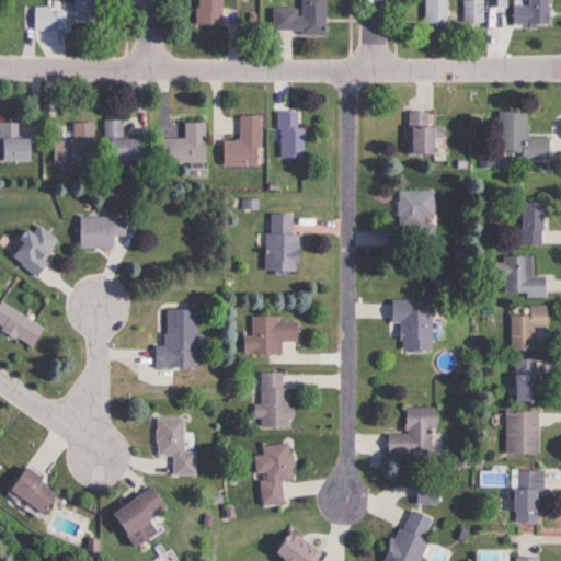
[(94,23),(93,0),(73,0),(73,23),(94,23)]
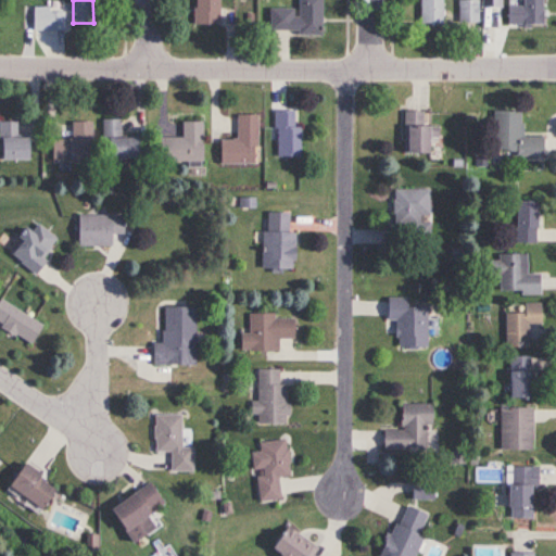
[(218,25),(217,0),(193,0),(194,25),(218,25)]
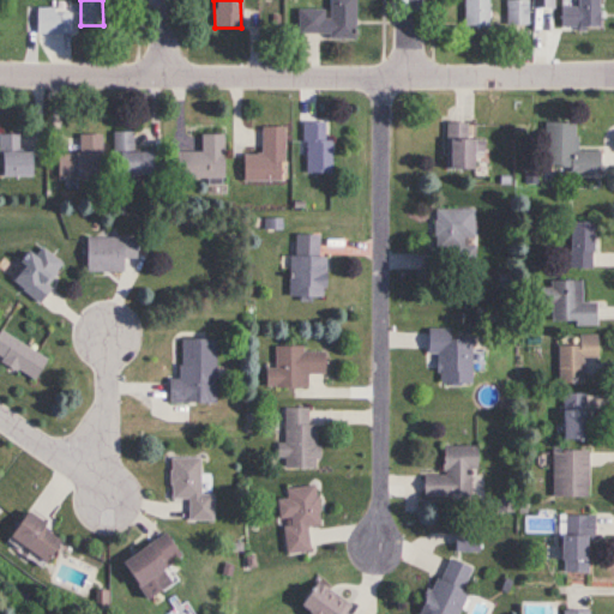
[(354,0),(325,0),(325,12),(299,11),(298,36),(354,37),(354,0)]
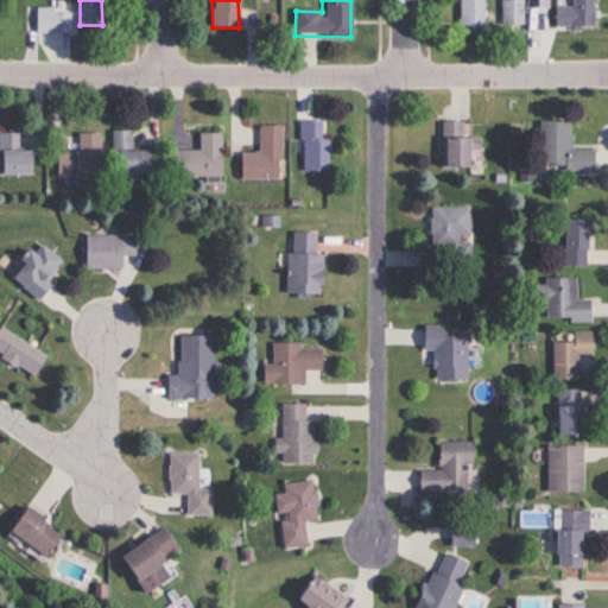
[(458,0),(458,27),(485,27),(485,0),(458,0)]
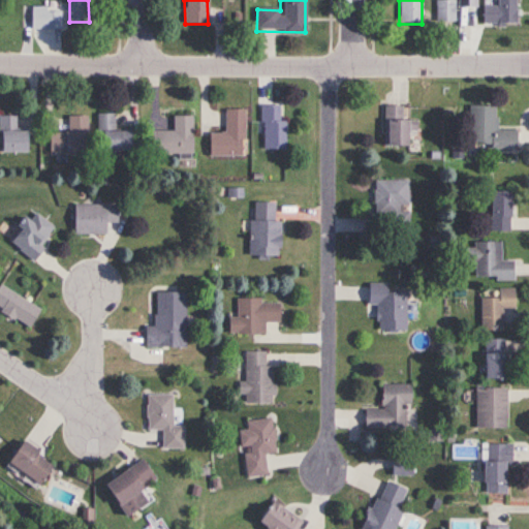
[(455,0),(436,0),(436,23),(455,23),(455,0)]
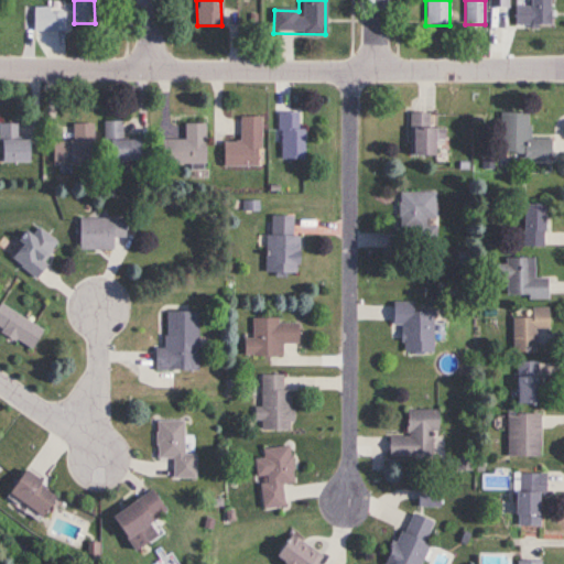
[(514,6),(514,26),(551,26),(550,0),(529,0),(530,6),(514,6)]
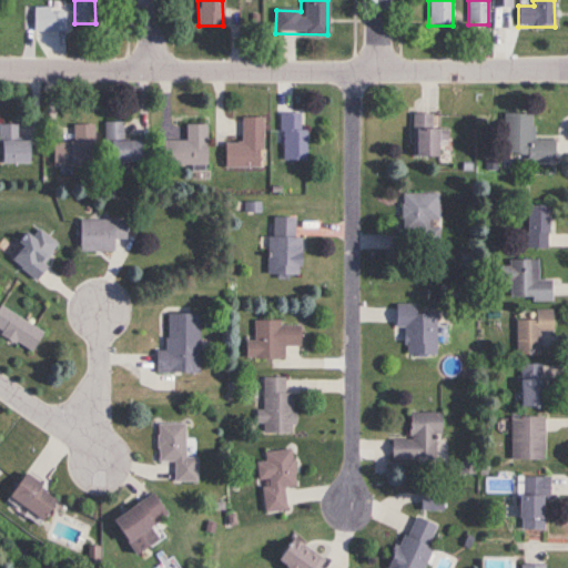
[(49,29),(64,29),(64,14),(49,14),(49,29)]
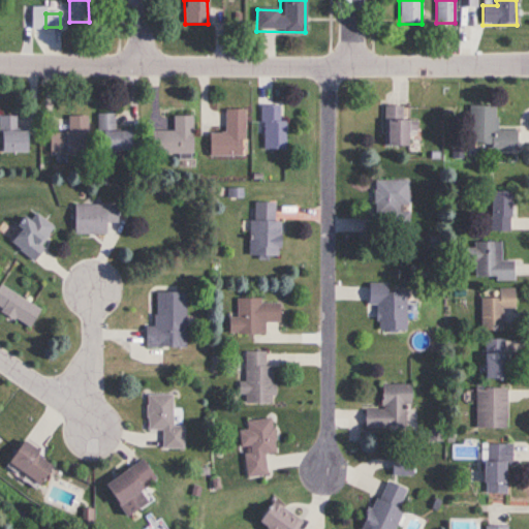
[(261,149),(284,149),(284,105),(261,105),(261,149)]
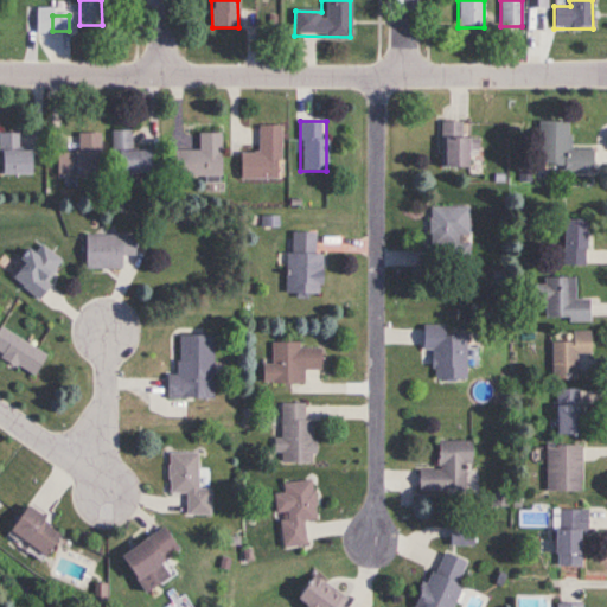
[(441,167),(471,167),(471,139),(462,139),(462,121),(441,121),(441,167)]
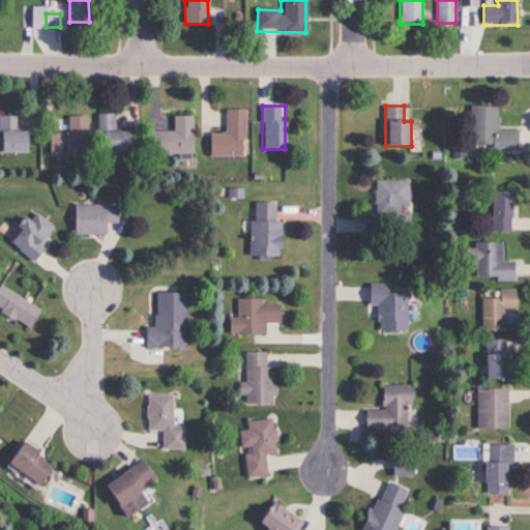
[(498,130),(498,106),(470,106),(470,148),(517,147),(517,129),(498,130)]
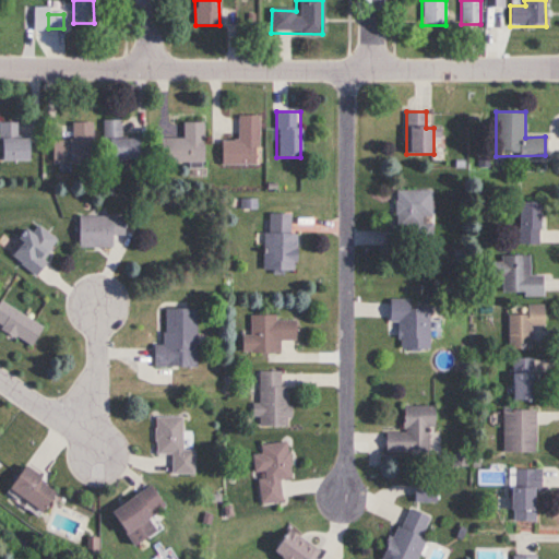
[(221,165),(259,165),(259,115),(237,115),(237,140),(221,140),(221,165)]
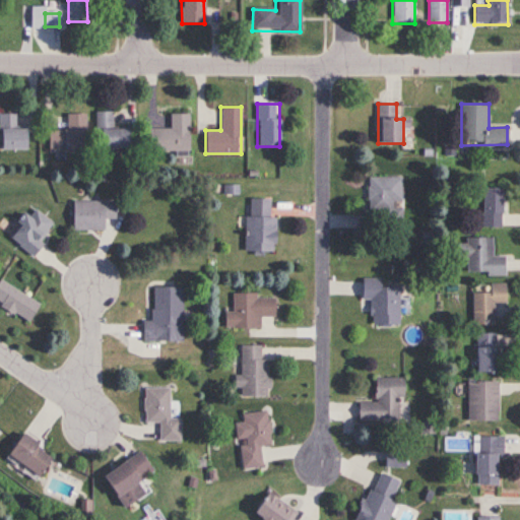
[(96,111),(96,148),(129,147),(129,128),(112,128),(112,111),(96,111)]
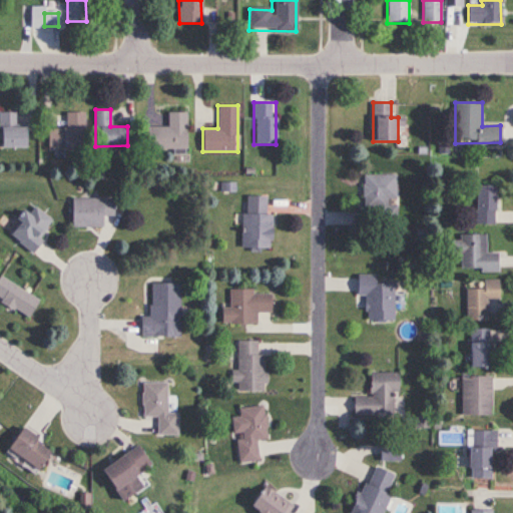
[(15,126),(15,111),(0,111),(0,146),(26,146),(26,126),(15,126)]
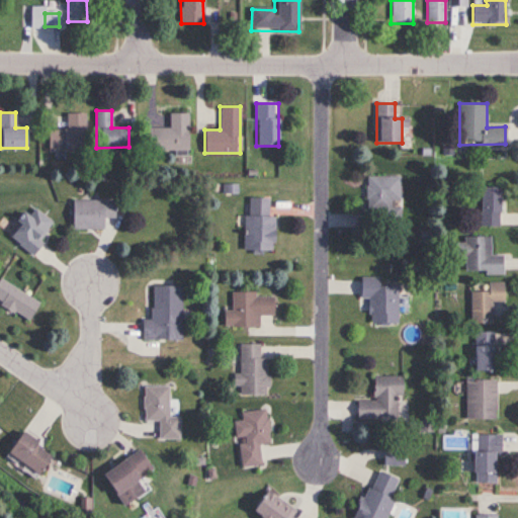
[(48,151),(84,152),(85,113),(66,113),(66,130),(48,128),(48,151)]
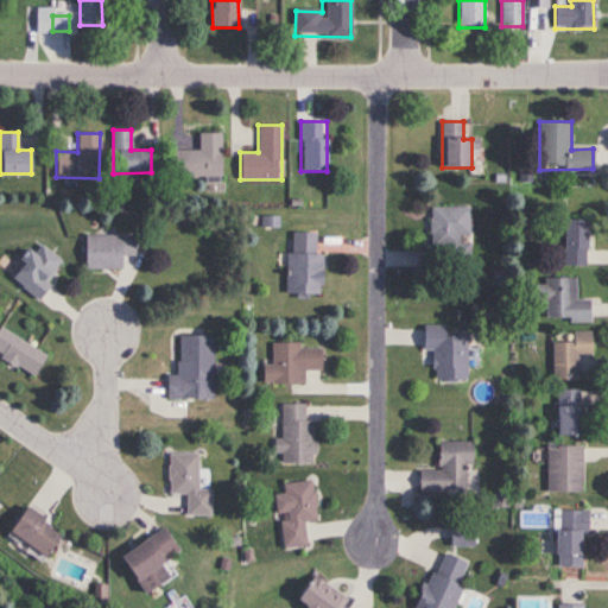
[(222,133),(197,133),(197,150),(173,150),(173,177),(222,177),(222,133)]
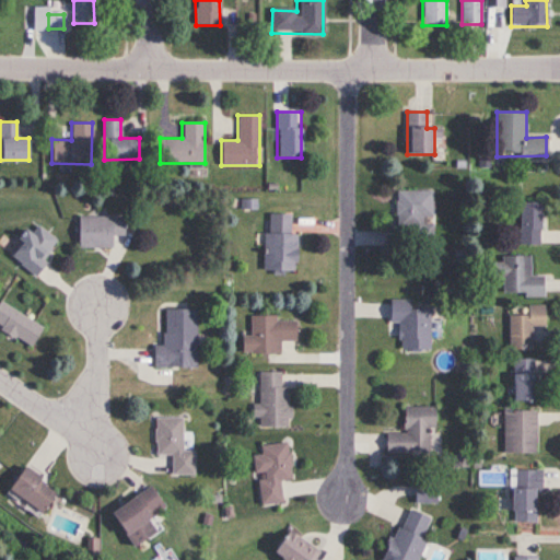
[(423,190),(397,189),(396,236),(430,237),(430,224),(422,224),(423,190)]
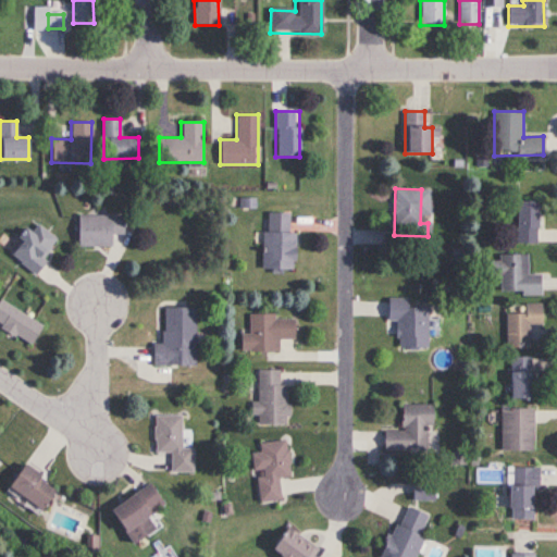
[(515,243),(537,243),(537,200),(515,200),(515,243)]
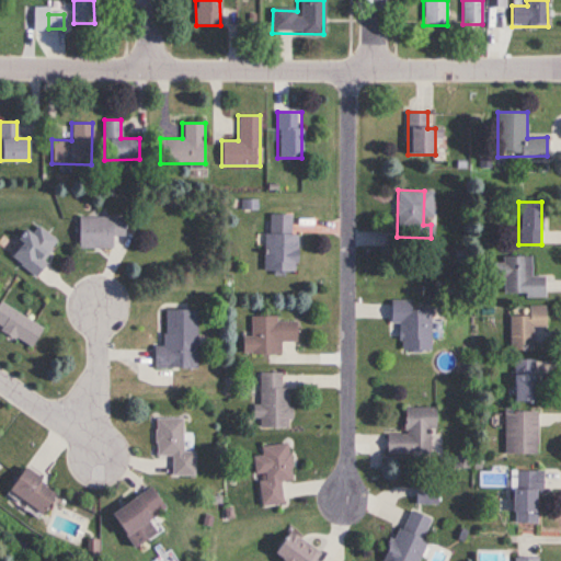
[(265,272),(296,272),(296,232),(292,232),(292,214),(265,214),(265,272)]
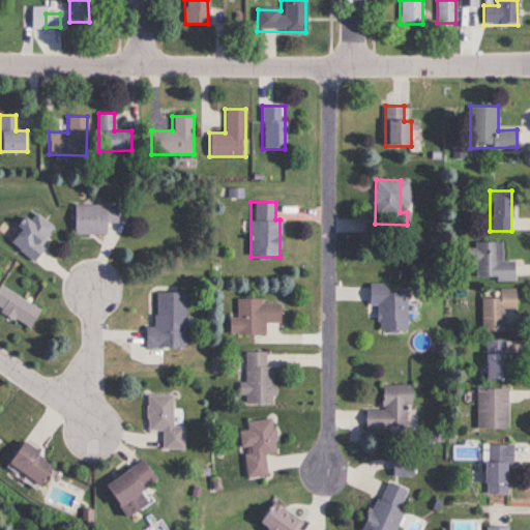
[(106,223),(117,223),(117,204),(72,204),(72,234),(106,234),(106,223)]
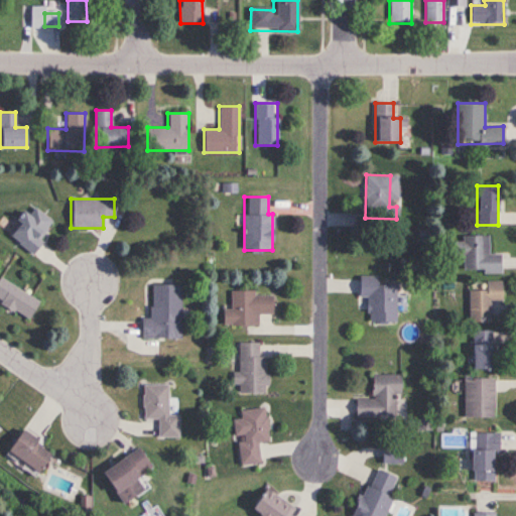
[(28,215),(24,212),(7,234),(30,253),(54,223),(35,207),(28,215)]
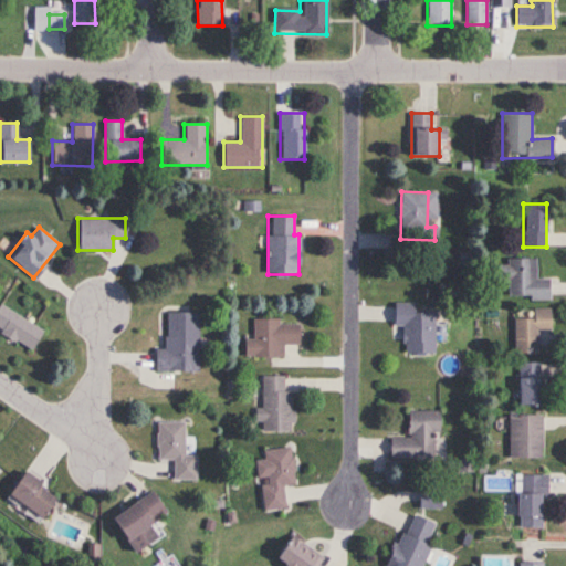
[(535,260),(499,260),(499,281),(507,281),(507,299),(549,297),(549,279),(536,279),(535,260)]
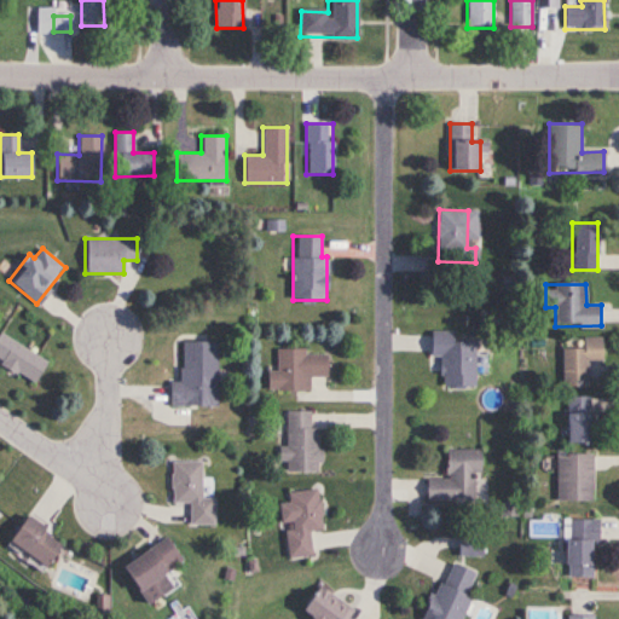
[(474,387),(474,342),(453,342),(453,331),(431,331),(431,356),(443,356),(443,387),(474,387)]
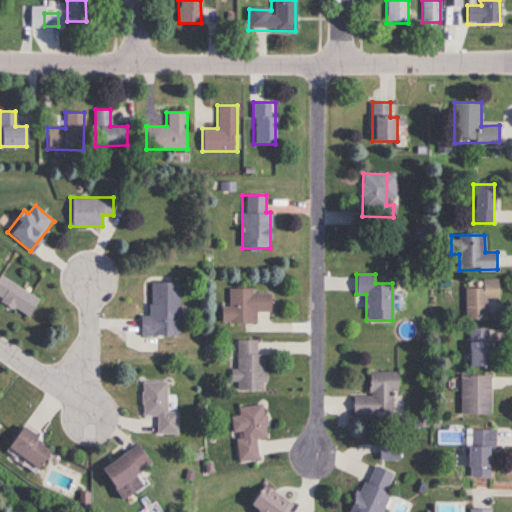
[(0,300),(29,317),(39,298),(0,275),(0,300)]
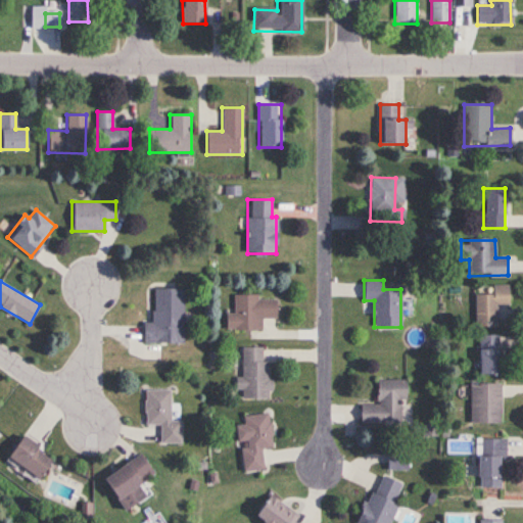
[(475,294),(475,327),(496,327),(496,304),(509,304),(509,285),(493,285),(493,294),(475,294)]
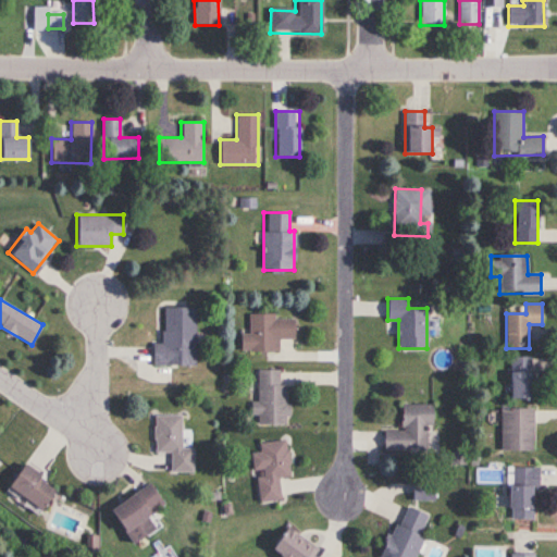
[(195,366),(195,307),(162,307),(162,343),(151,343),(151,366),(195,366)]
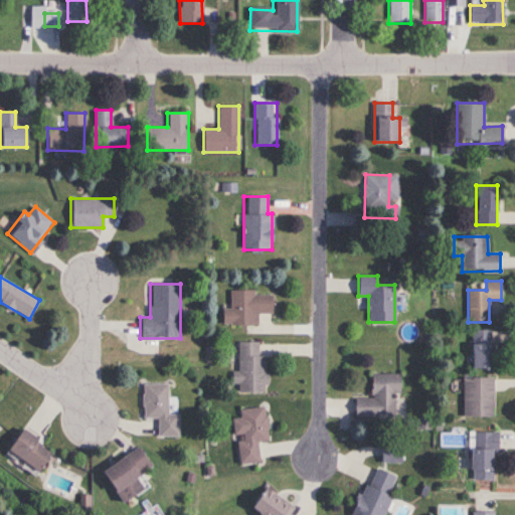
[(272,313),(272,291),(230,291),(230,309),(222,309),(222,325),(258,325),(258,313),(272,313)]
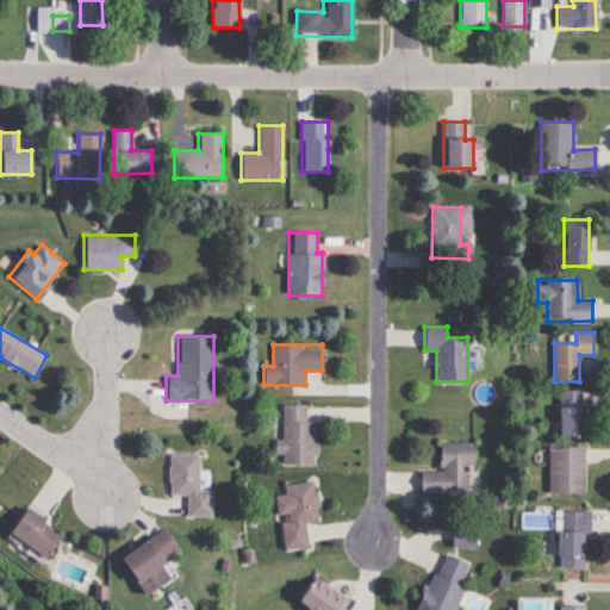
[(582,391),(556,391),(556,436),(582,436),(582,391)]
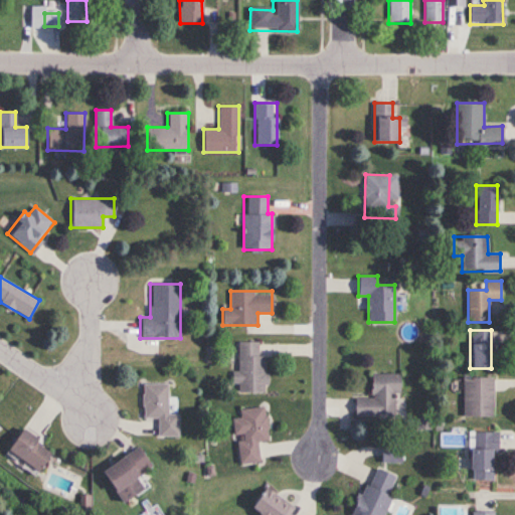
[(265,356),(259,356),(259,342),(236,342),(236,393),(265,393),(265,356)]
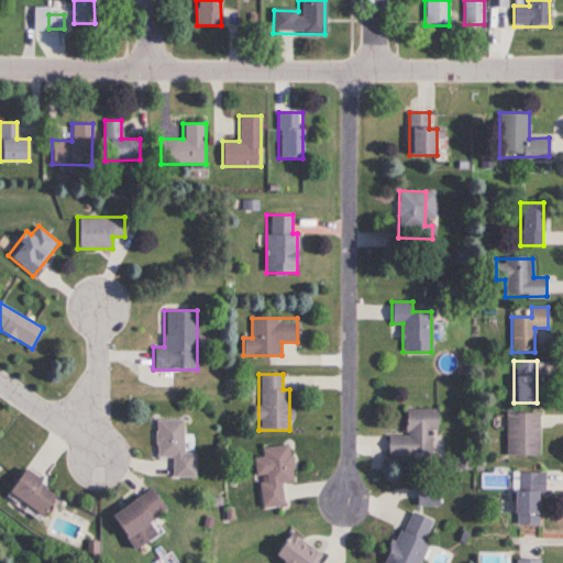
[(437,409),(406,409),(407,435),(388,435),(388,456),(437,456),(437,409)]
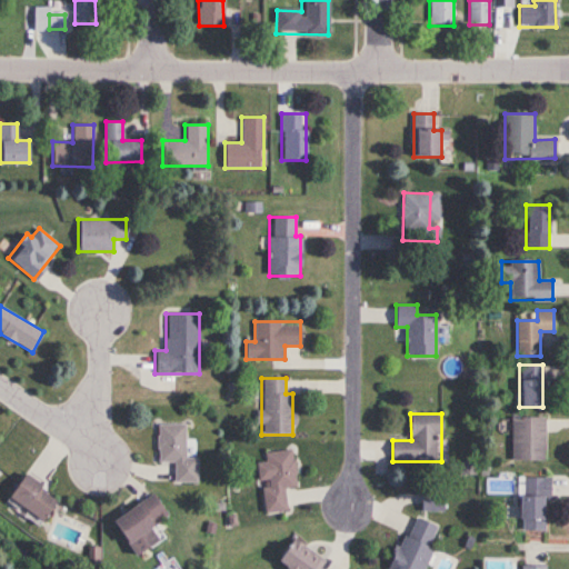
[(543,460),(543,418),(511,418),(511,460),(543,460)]
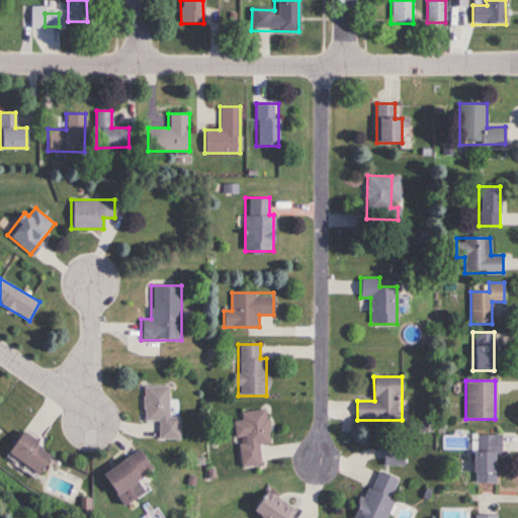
[(168,386),(143,386),(143,420),(157,420),(157,439),(178,439),(178,416),(168,416),(168,386)]
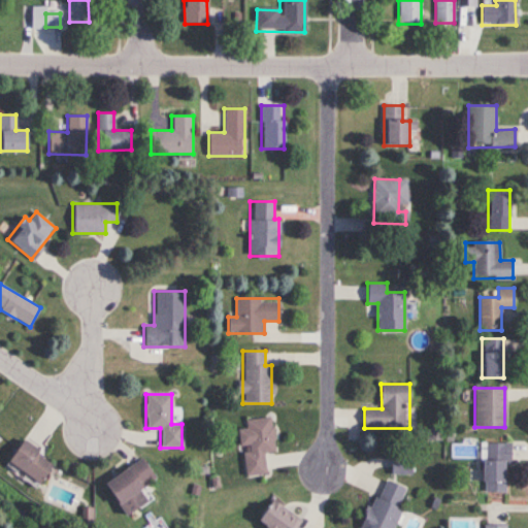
[(274,452),(272,418),(244,419),(244,428),(239,429),(242,476),(264,474),(263,453),(274,452)]
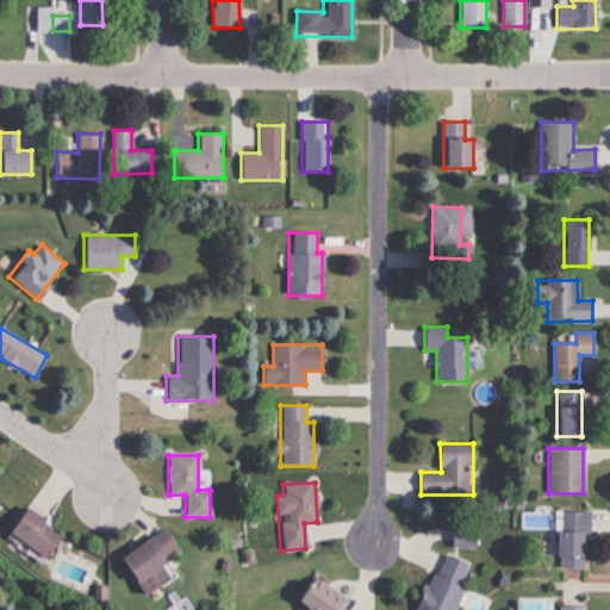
[(5,534),(38,560),(58,535),(24,509),(5,534)]
